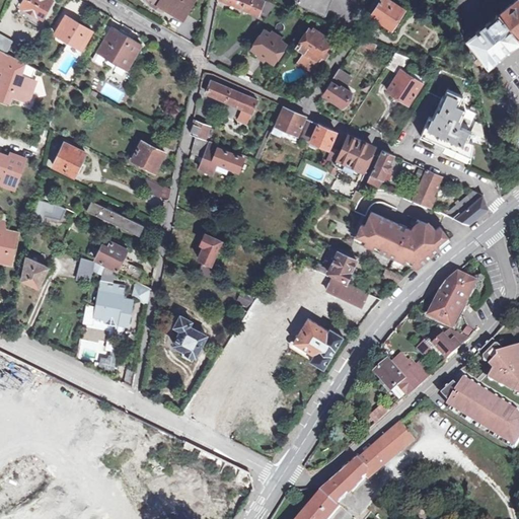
[(22,0),(20,5),(44,18),(53,0),(22,0)]
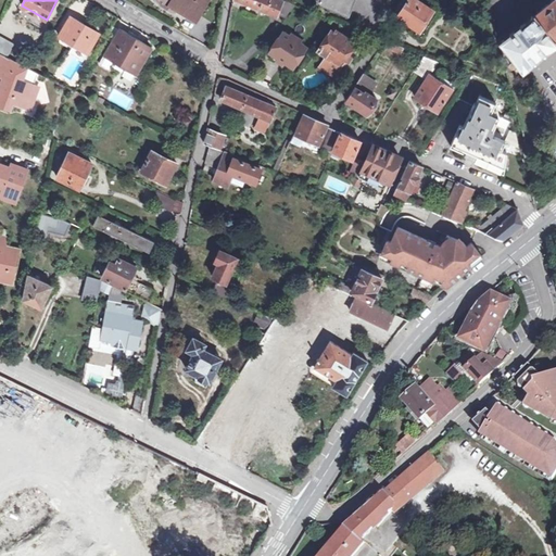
[(207,0),(206,0),(173,0),(169,5),(196,21),(207,0)]
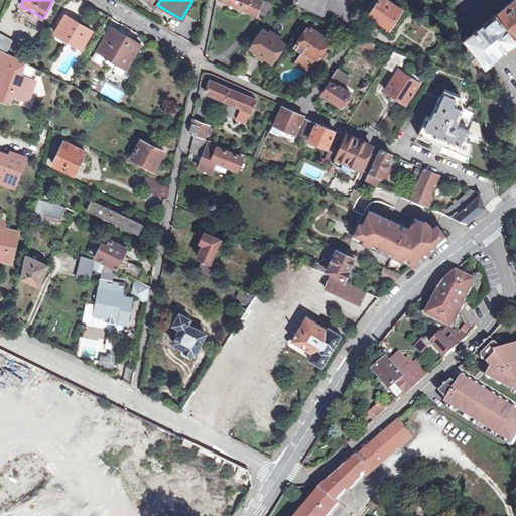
[(270,3),(263,0),(222,0),(244,9),(244,7),(250,10),(251,8),(262,14),(270,3)]
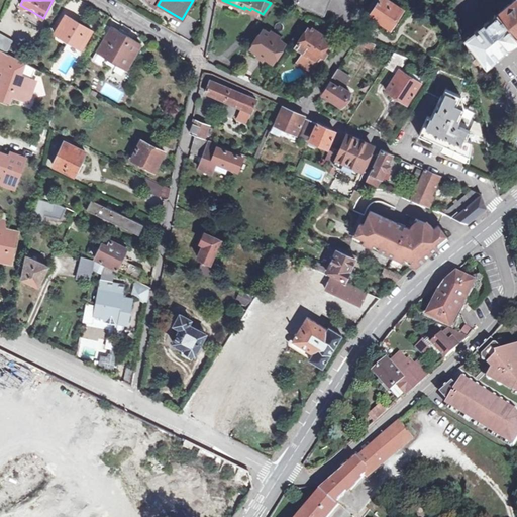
[(388,0),(372,0),(365,12),(381,23),(388,28),(401,9),(388,0)]
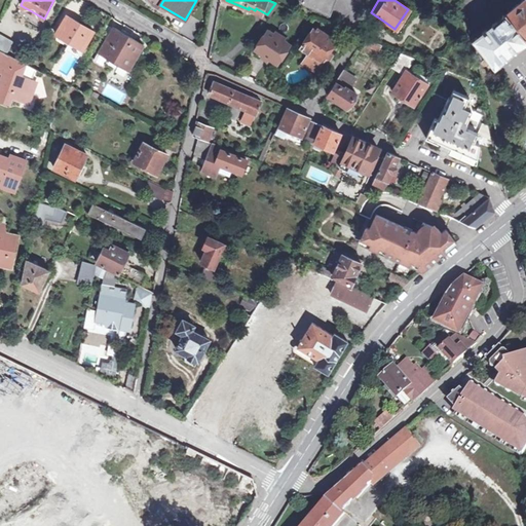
[(524,39),(525,37),(525,0),(524,0),(509,11),(499,0),(494,0),(489,4),(500,17),(474,39),(495,65),(525,41),(524,39)]
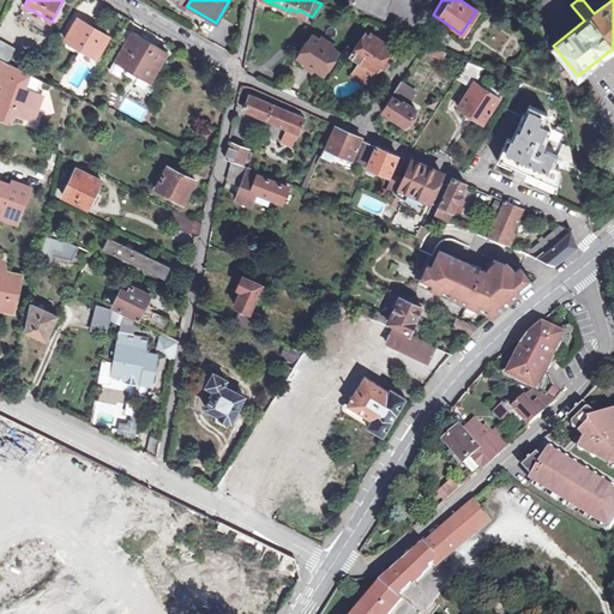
[(78,18),(76,22),(68,36),(66,41),(84,50),(82,56),(95,65),(110,37),(78,18)]
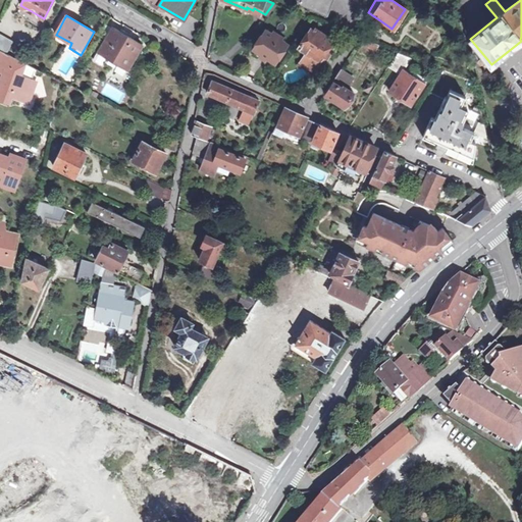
[(58,31),(64,18),(60,16),(53,28),(58,31)]
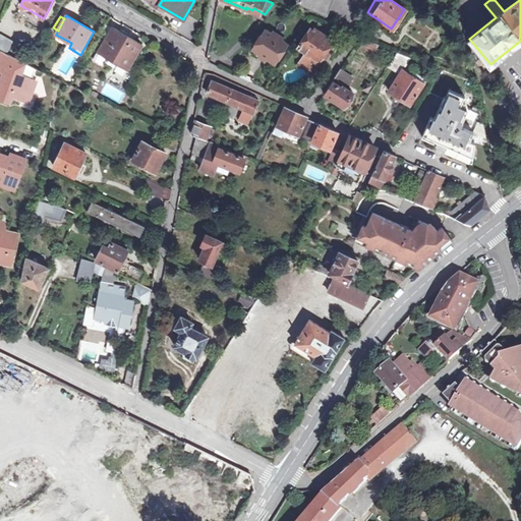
[(128,68),(142,44),(113,26),(99,51),(108,56),(119,63),(128,68)]
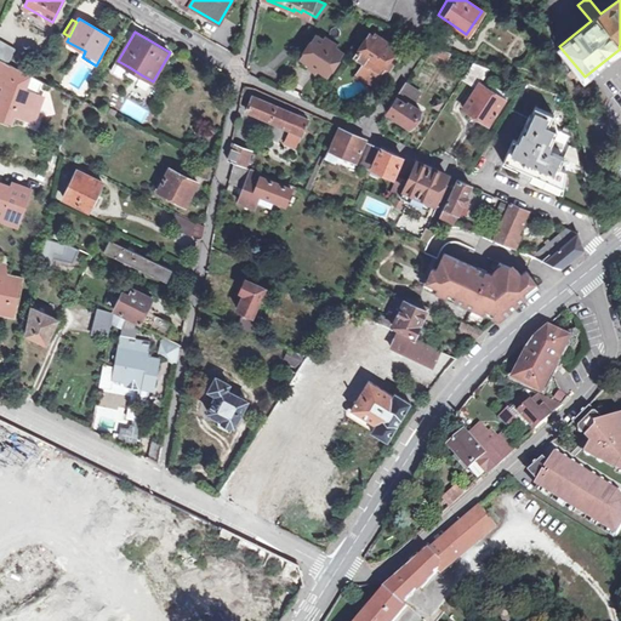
[(383,69),(388,61),(397,47),(376,34),(374,36),(370,34),(355,57),(365,62),(358,73),(379,86),(387,72),(383,69)]
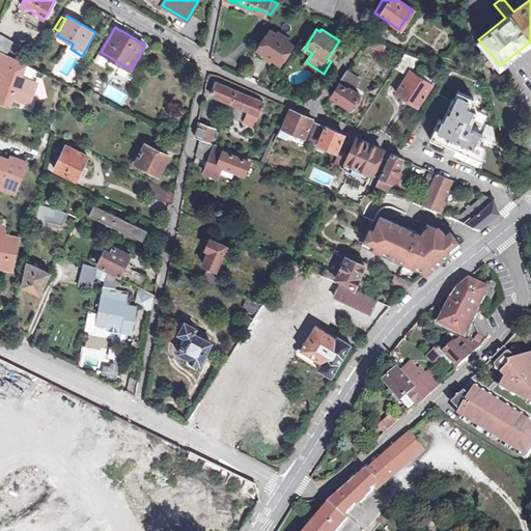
[(287,40),(288,38),(278,32),(277,34),(271,30),(258,49),(281,64),(294,45),(287,40)]
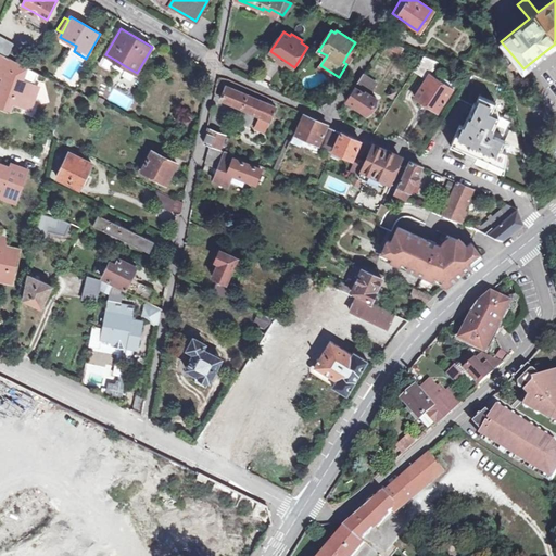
[(0,52),(1,53),(8,57),(14,43),(8,40),(0,36),(0,52)]
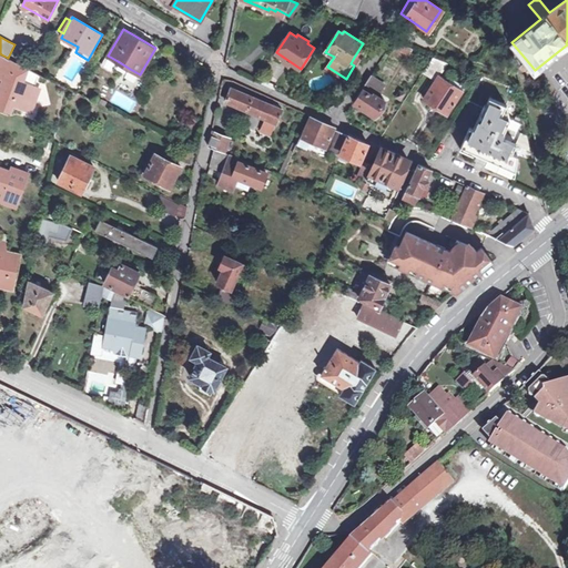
[(397,42),(394,48),(407,52),(409,47),(397,42)]
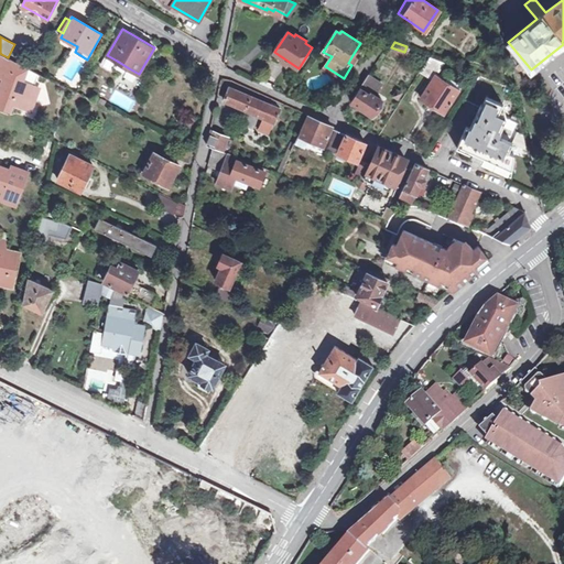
[(1,54),(0,53),(0,76),(3,78),(3,80),(8,82),(6,88),(3,88),(0,97),(0,106),(13,111),(15,105),(34,111),(38,98),(34,96),(38,87),(23,82),(28,67),(8,57),(1,54)]
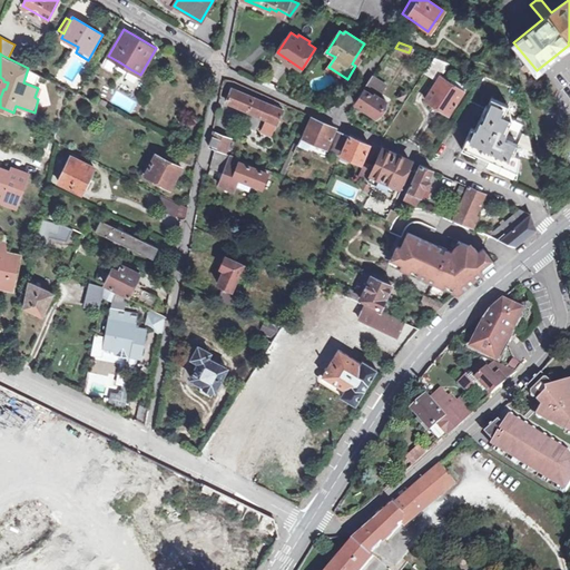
[(361,59),(356,56),(352,64),(355,66),(361,59)]
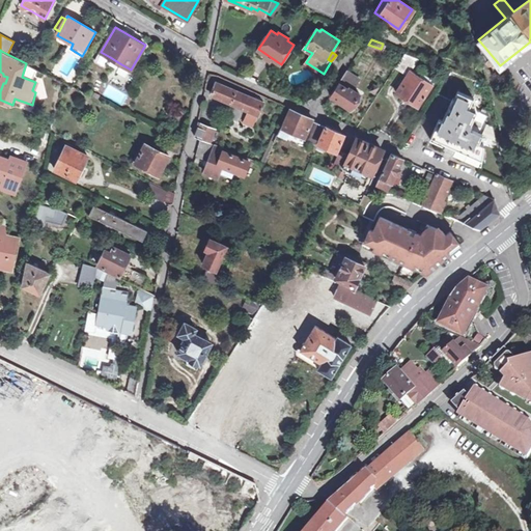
[(419,107),(432,85),(412,71),(419,59),(404,54),(396,67),(408,75),(396,91),(419,107)]
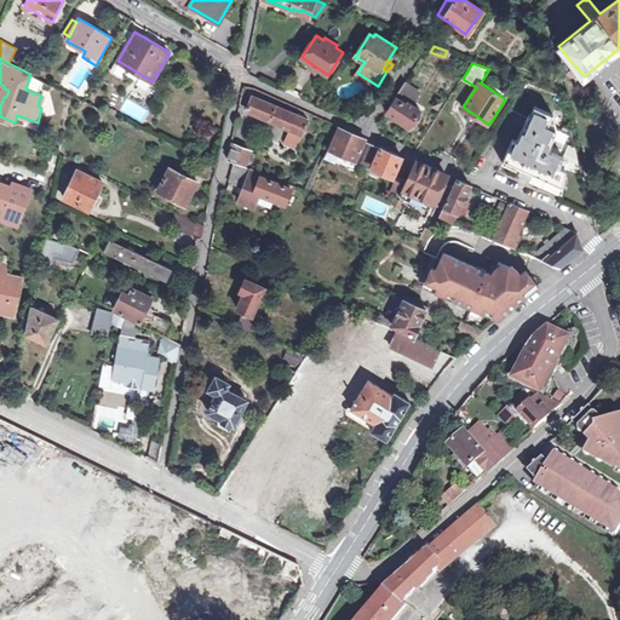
[(412,104),(419,92),(405,82),(386,112),(409,126),(420,109),(412,104)]
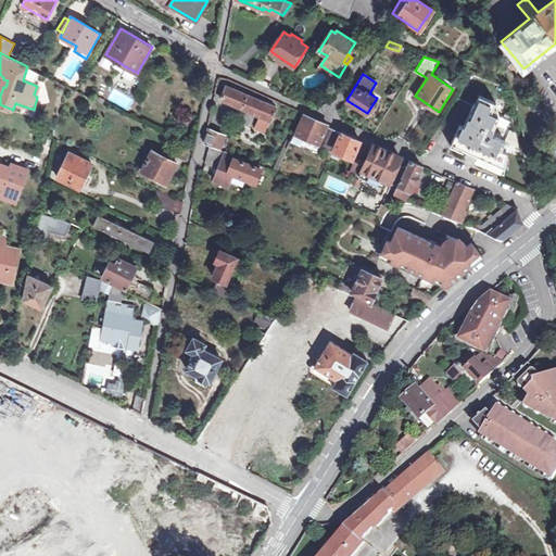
[(465,101),(474,105),(475,102),(477,103),(480,96),(496,102),(503,86),(471,76),(457,98),(465,101)]
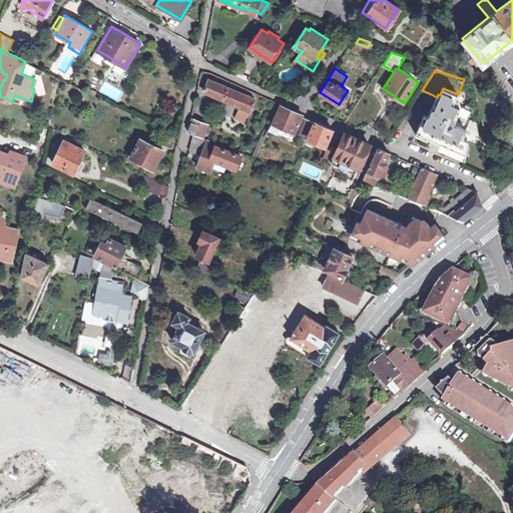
[(209,79),(203,91),(249,111),(254,99),(209,79)]
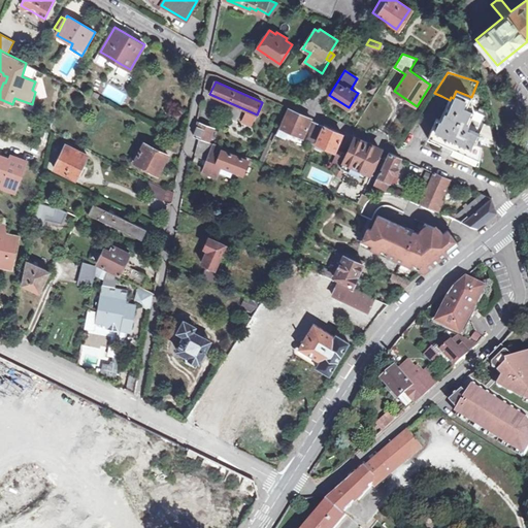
[(122,105),(127,95),(107,84),(101,94),(122,105)]
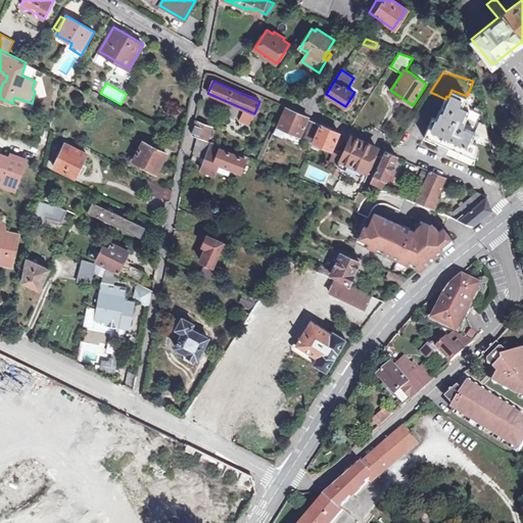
[(472,140),(475,132),(462,126),(470,109),(462,106),(467,96),(452,90),(448,97),(446,96),(445,99),(437,119),(432,116),(423,137),(471,158),(475,159),(477,142),(472,140)]
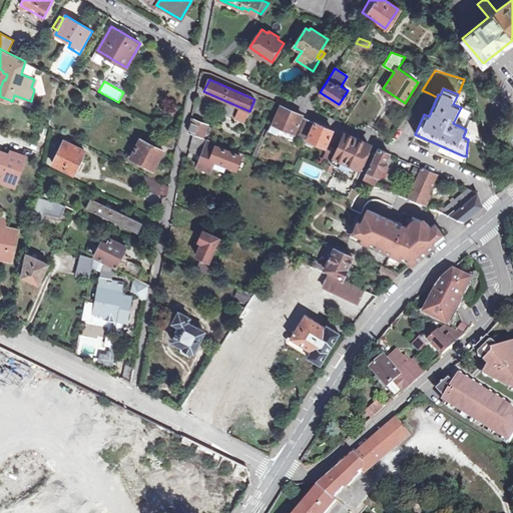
[(303,114),(280,104),(272,122),(295,132),(302,116),(303,114)]
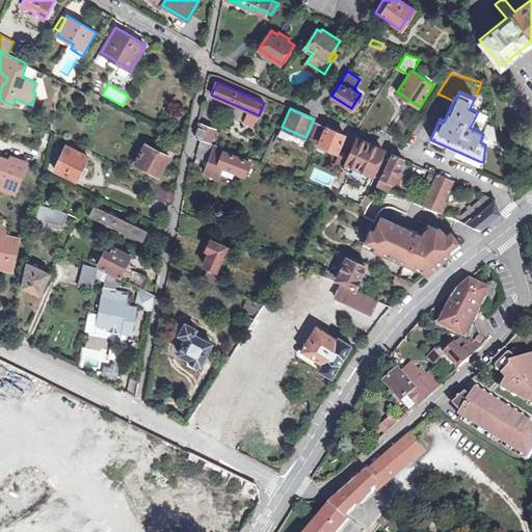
[(202,138),(210,142),(215,129),(198,123),(195,136),(202,138)]
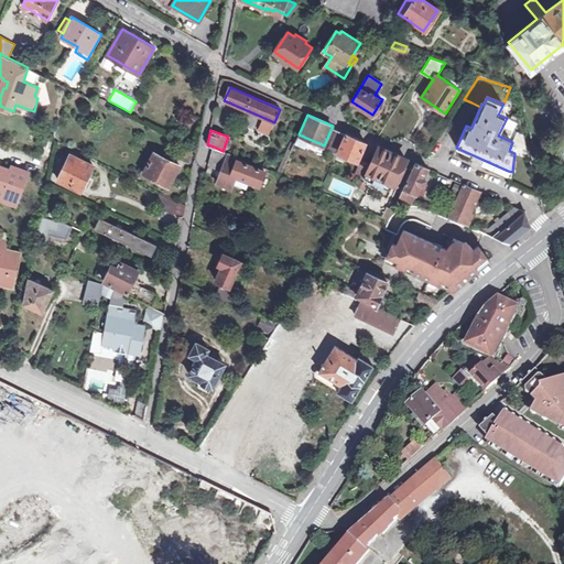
[(338,153),(345,155),(347,153),(360,159),(367,143),(346,133),(337,130),(329,149),(328,158),(335,160),(338,153)]
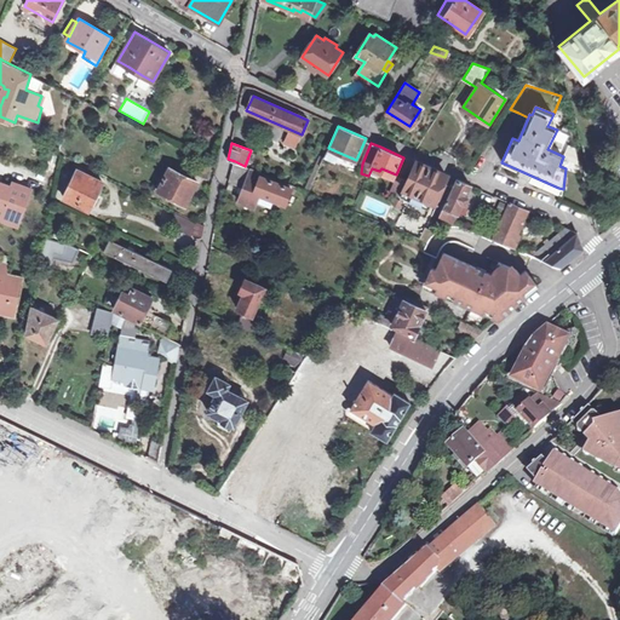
[(403,189),(432,202),(446,173),(417,160),(407,181),(399,177),(395,184),(403,189)]
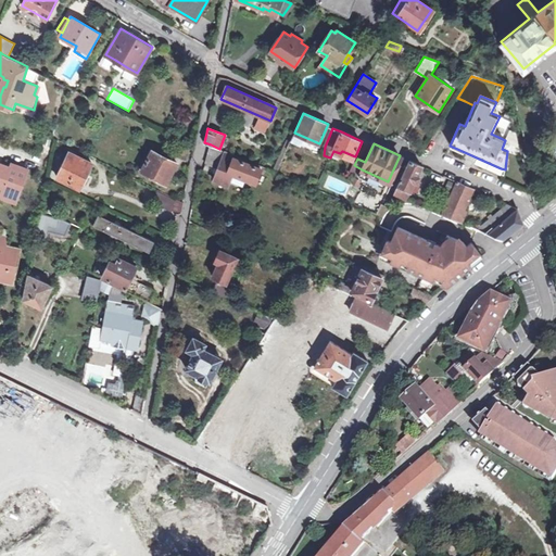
[(209,162),(217,165),(222,167),(219,173),(216,180),(230,186),(232,181),(236,174),(245,178),(258,184),(264,169),(261,168),(237,159),(238,156),(219,149),(211,144),(209,162)]
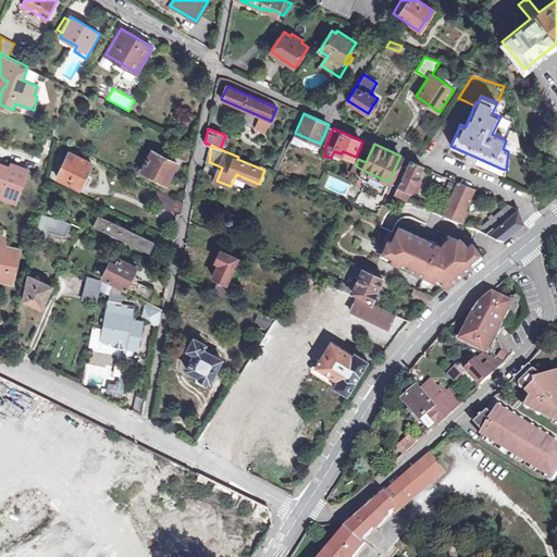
[(181,158),(156,147),(153,151),(144,172),(168,184),(181,158)]
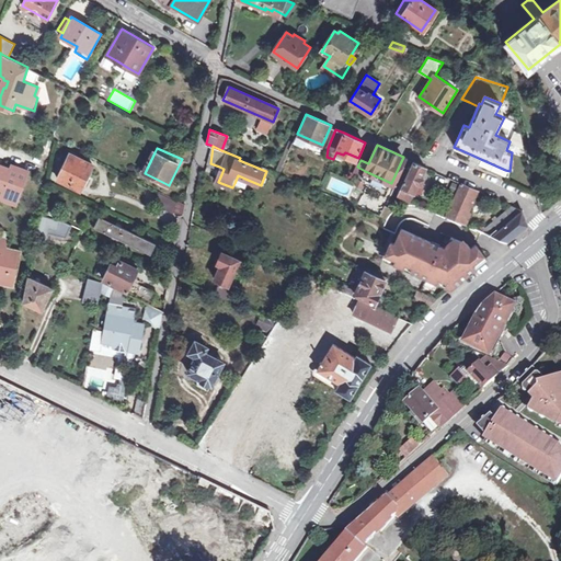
[(69,153),(57,179),(80,191),(92,164),(69,153)]
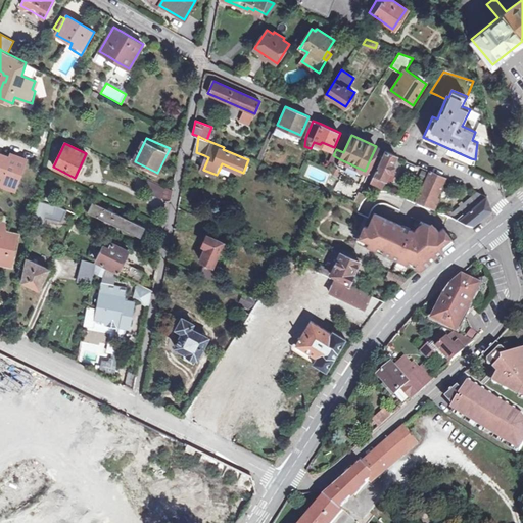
[(246,156),(224,147),(223,149),(245,158),(246,156)]
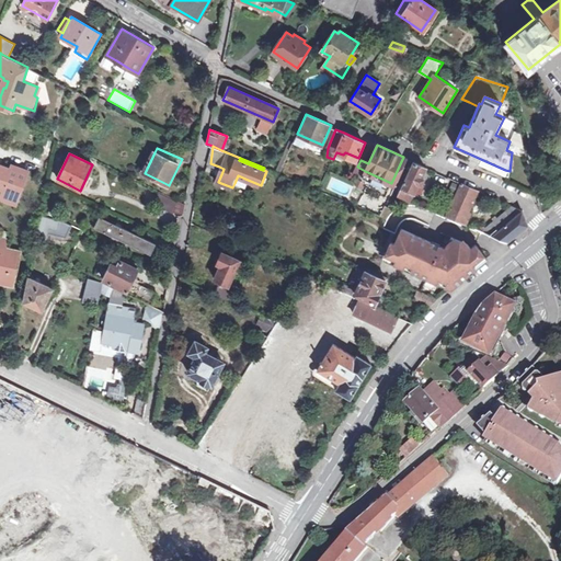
[(413,161),(401,189),(404,190),(405,187),(415,192),(426,167),(413,161)]
